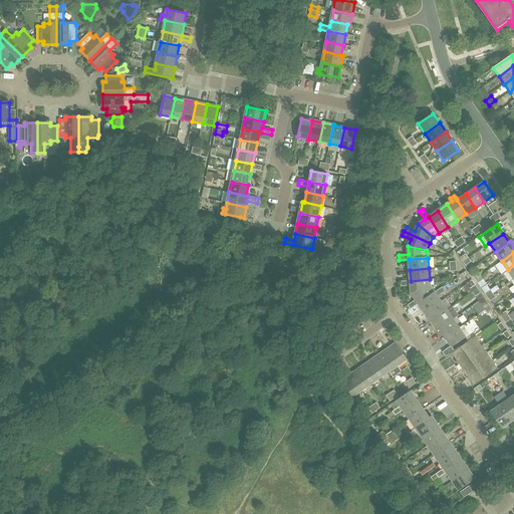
[(430,286),(430,279),(411,281),(401,281),(401,286),(411,285),(412,293),(430,286)]
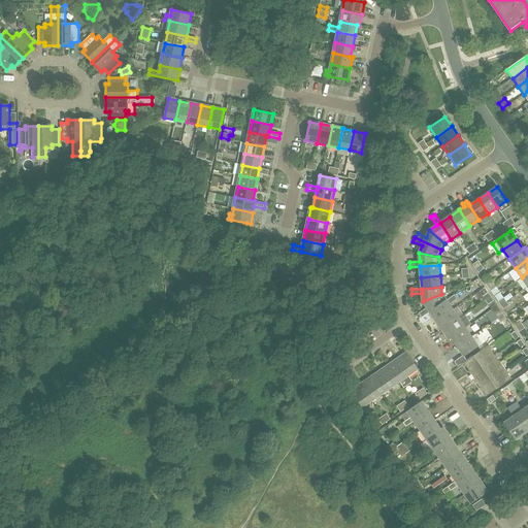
[(447,300),(441,294),(423,301),(427,307),(419,314),(422,318),(430,311),(447,300)]
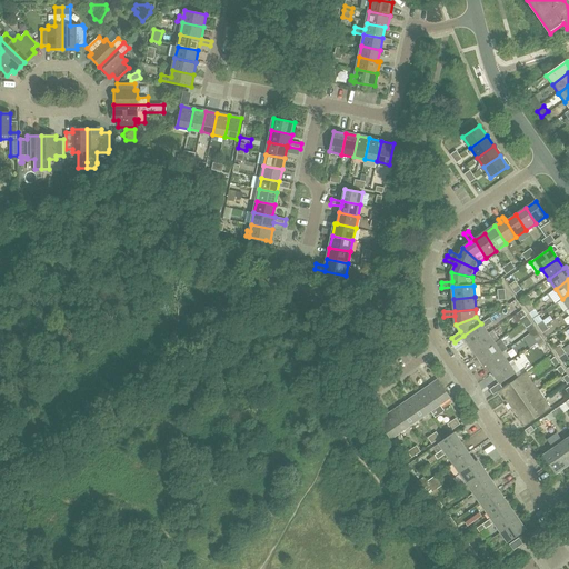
[(481,323),(463,336),(470,346),(488,333),(483,328),(492,322),(489,318),(481,323)]
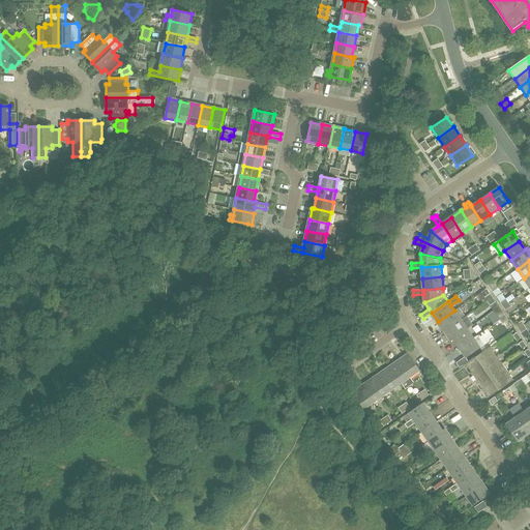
[(461,320),(454,311),(438,322),(444,331),(461,320)]
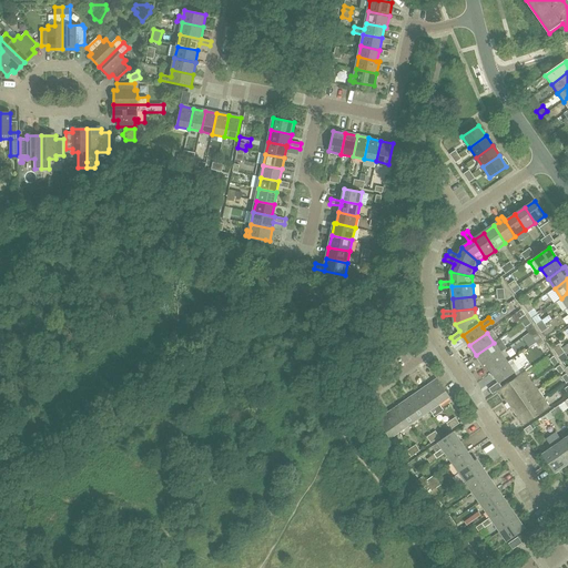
[(500,353),(494,343),(476,355),(484,365),(486,364),(500,353)]
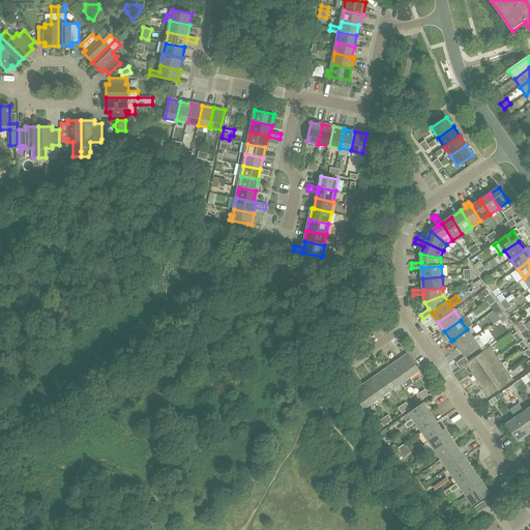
[(467,329),(453,340),(459,348),(473,339),(467,329)]
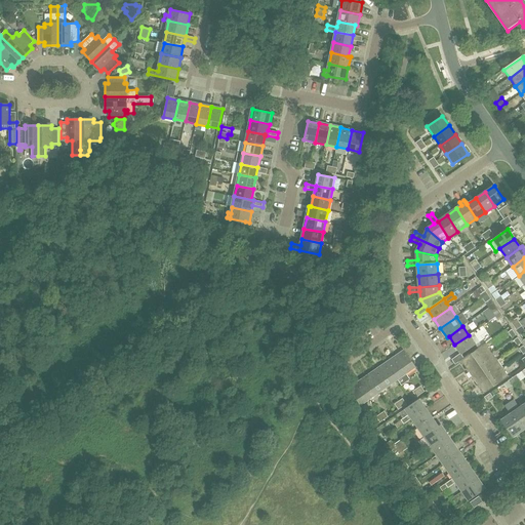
[(512,337),(516,335),(513,329),(508,332),(512,337)]
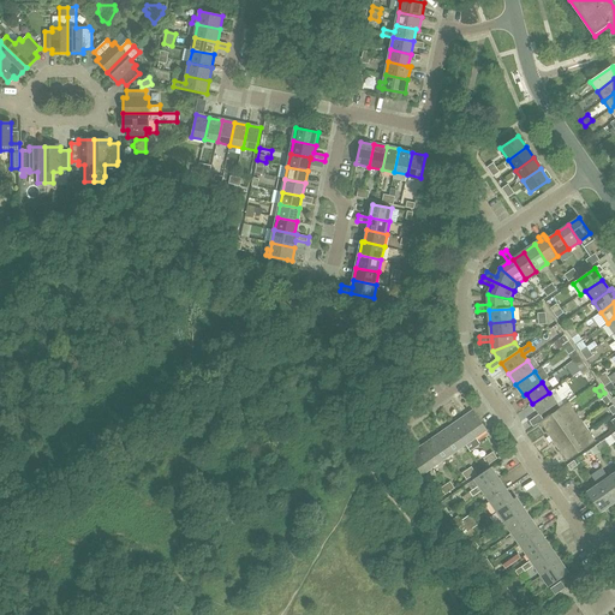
[(532,404),(544,419),(560,408),(549,393),(532,404)]
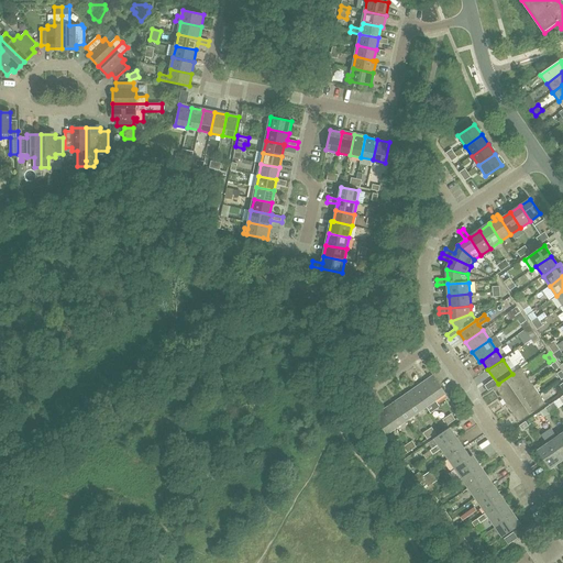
[(512,374),(498,384),(493,387),(496,392),(497,390),(500,395),(500,396),(527,377),(521,368),(512,374)]
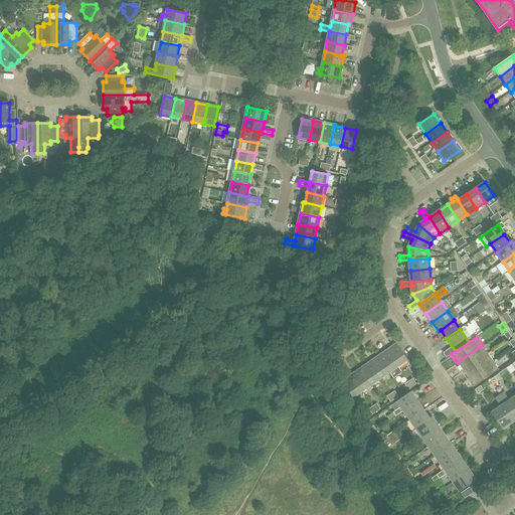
[(396,344),(387,350),(398,366),(407,360),(396,344)]
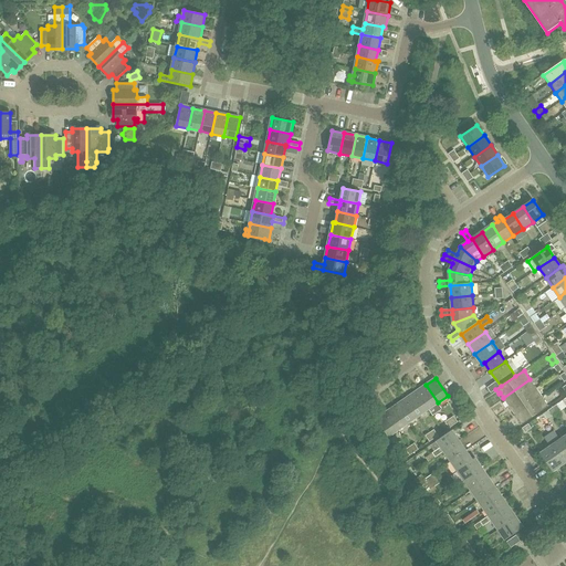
[(536,388),(530,379),(503,398),(503,397),(502,398),(504,402),(505,401),(509,406),(509,407),(536,388)]
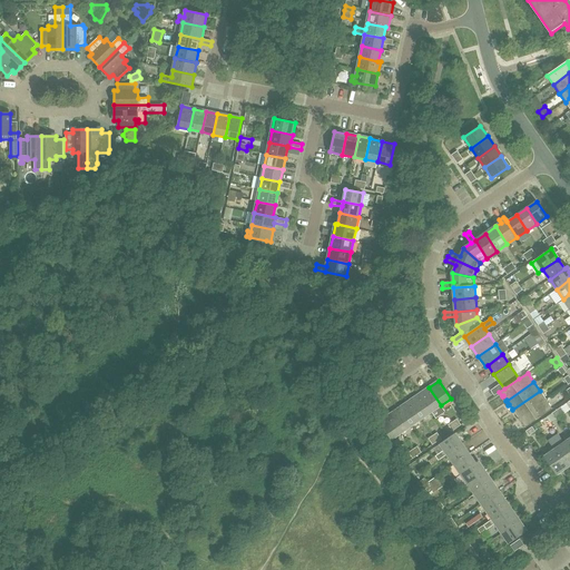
[(431,412),(441,405),(429,387),(419,394),(431,412)]
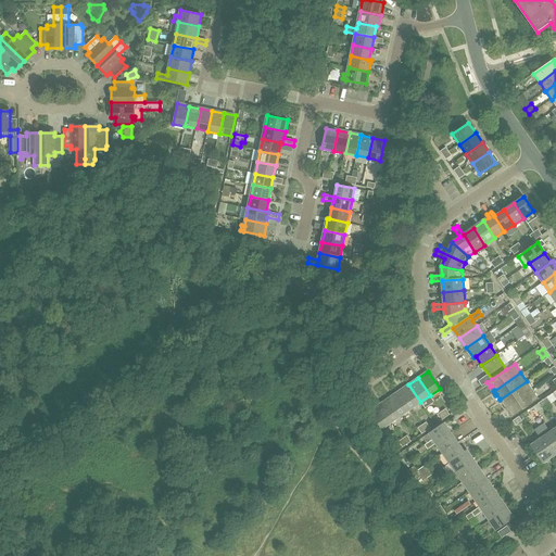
[(533,390),(527,381),(500,400),(500,399),(498,400),(502,403),(506,407),(506,408),(533,390)]
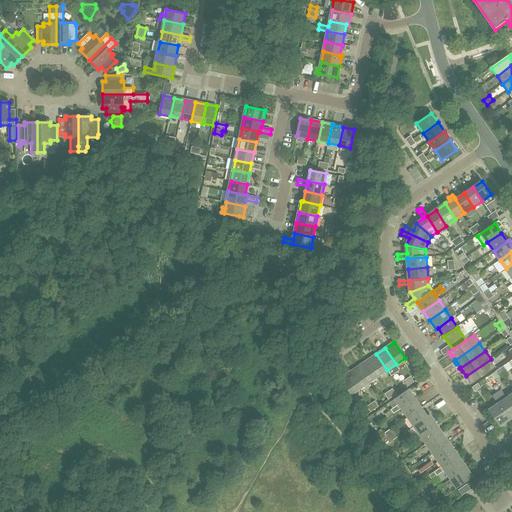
[(367,361),(378,376),(387,370),(376,354),(367,361)]
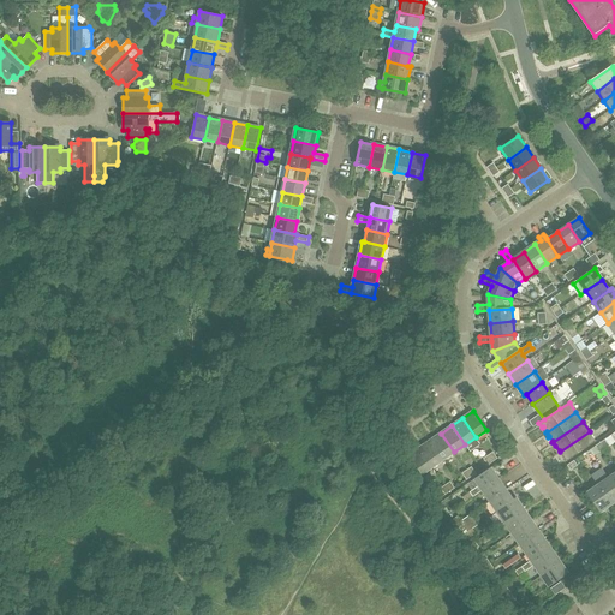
[(596,441),(590,431),(560,452),(560,451),(559,452),(561,455),(562,455),(567,461),(596,441)]
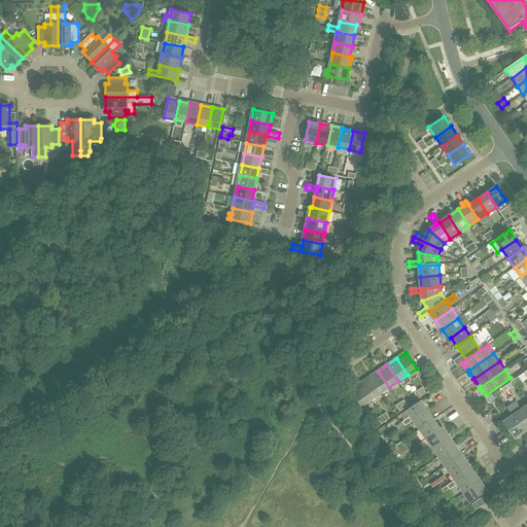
[(381,393),(389,387),(378,372),(369,378),(381,393)]
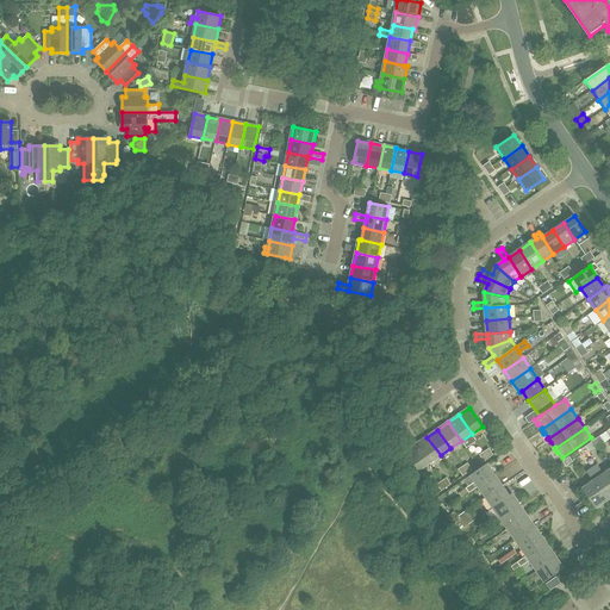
[(429,462),(441,455),(427,437),(417,444),(429,462)]
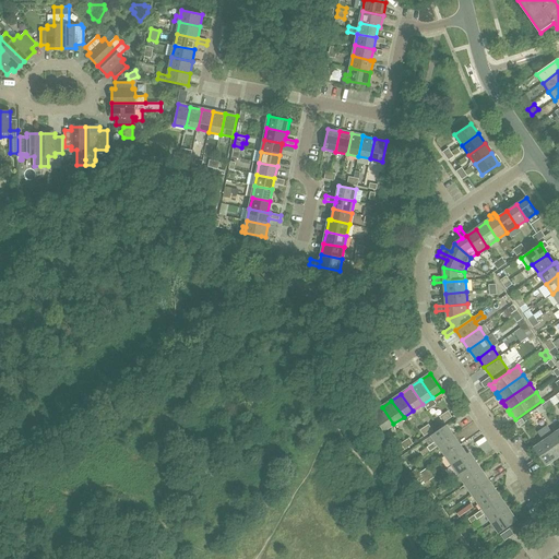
[(371,414),(383,431),(393,424),(382,407),(371,414)]
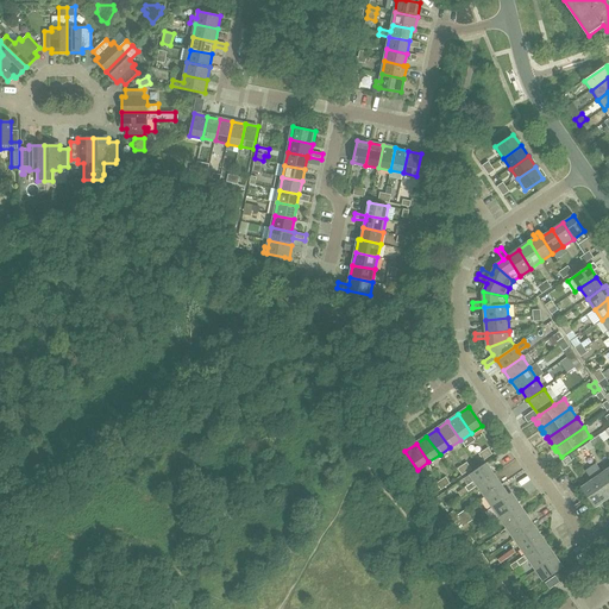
[(469,493),(478,485),(495,475),(487,463),(470,475),(475,481),(465,488),(469,493)]
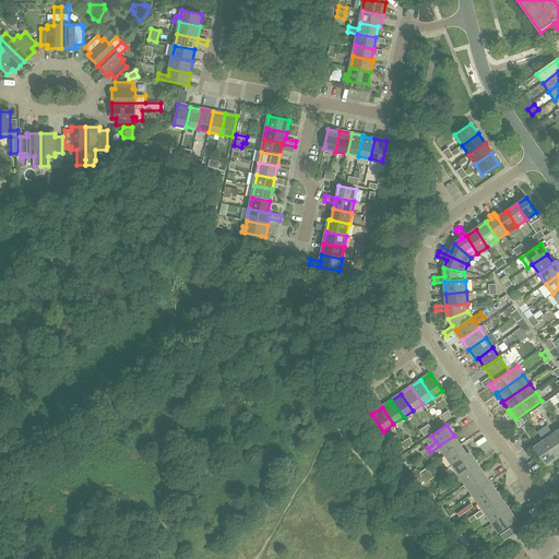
[(537,432),(544,441),(556,459),(558,455),(558,442),(554,435),(547,426),(537,432)]
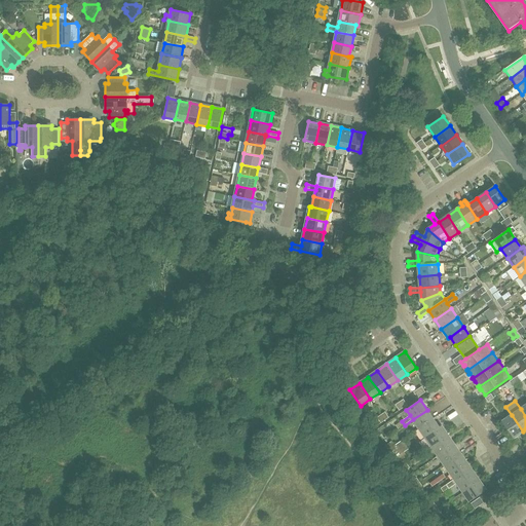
[(434,419),(427,410),(413,419),(419,428),(434,419)]
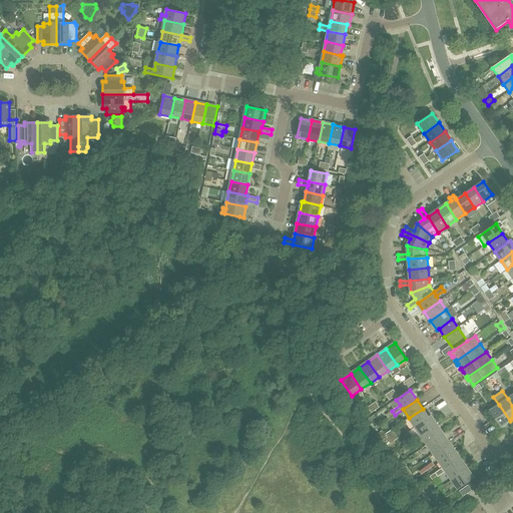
[(500,427),(510,421),(499,405),(490,412),(500,427)]
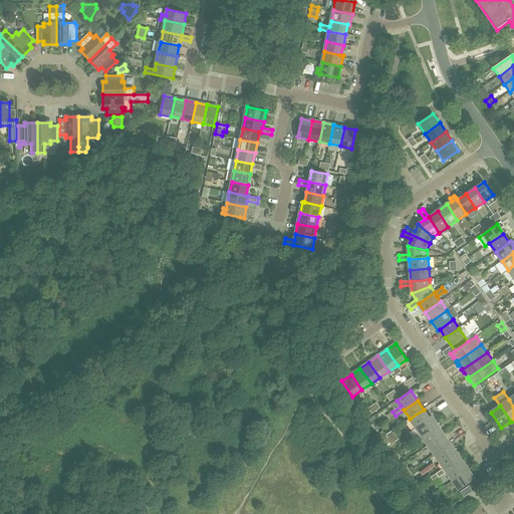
[(410,419),(416,428),(429,418),(424,410),(410,419)]
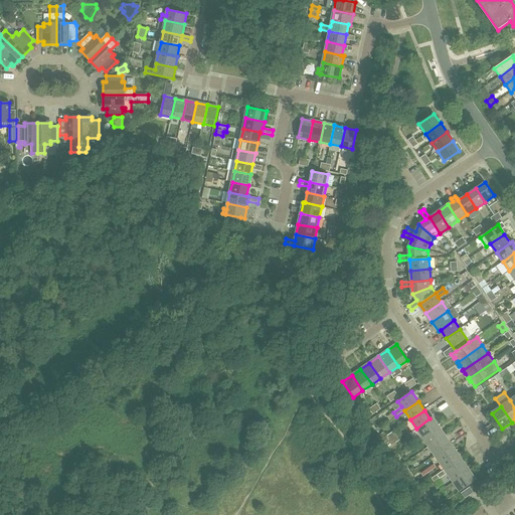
[(393,412),(387,416),(390,420),(396,416),(393,412)]
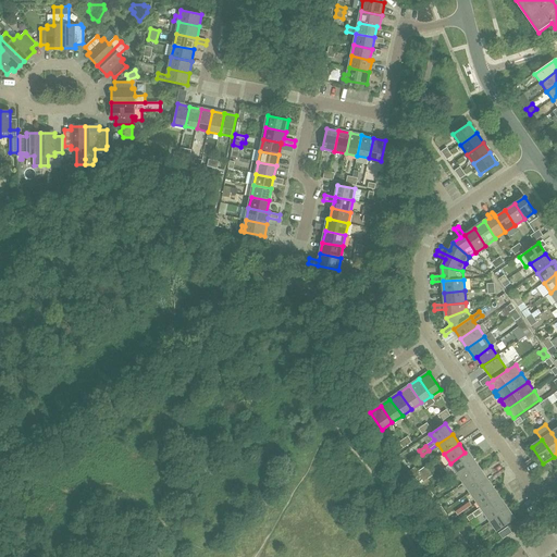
[(467,450),(465,453),(450,463),(458,474),(474,462),(467,450)]
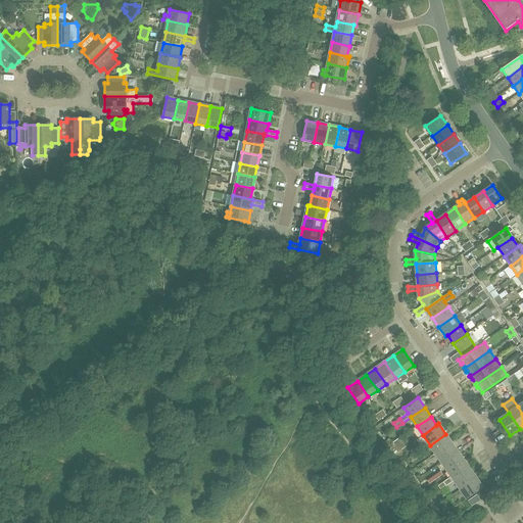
[(435,453),(436,454),(453,443),(445,434),(430,445),(435,453)]
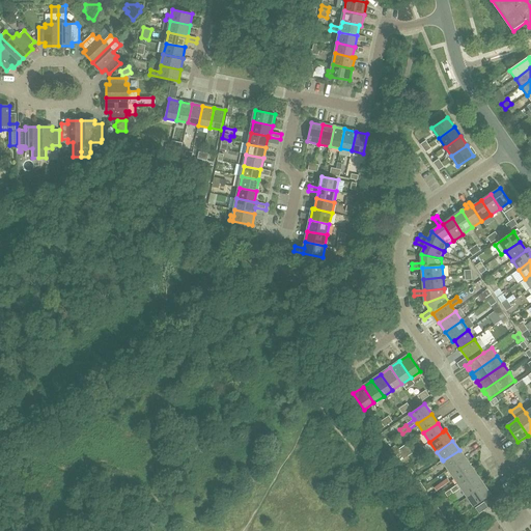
[(466,458),(459,450),(443,460),(448,469),(466,458)]
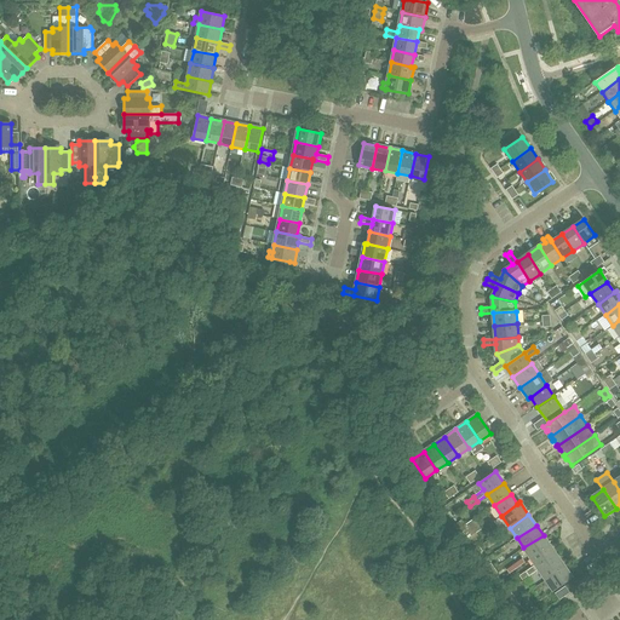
[(551,546),(544,535),(523,547),(530,558),(551,546)]
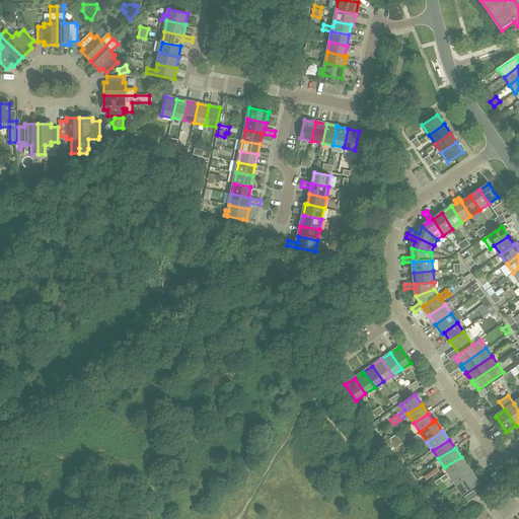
[(467,466),(461,457),(444,467),(448,472),(441,477),(444,482),(451,476),(467,466)]
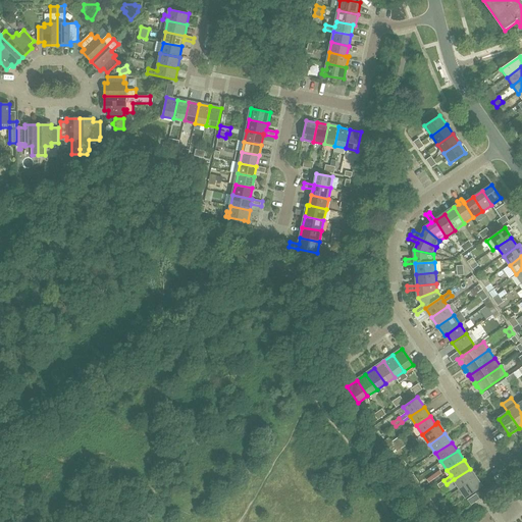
[(454,479),(460,489),(476,478),(470,469),(454,479)]
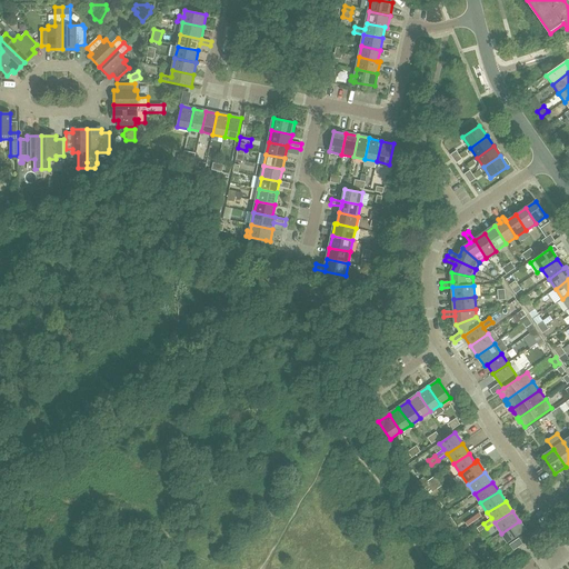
[(526,530),(519,521),(501,533),(508,542),(526,530)]
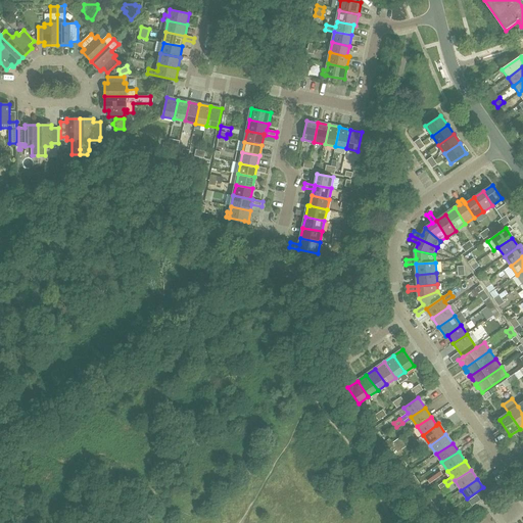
[(444,481),(438,485),(441,489),(447,485),(444,481)]
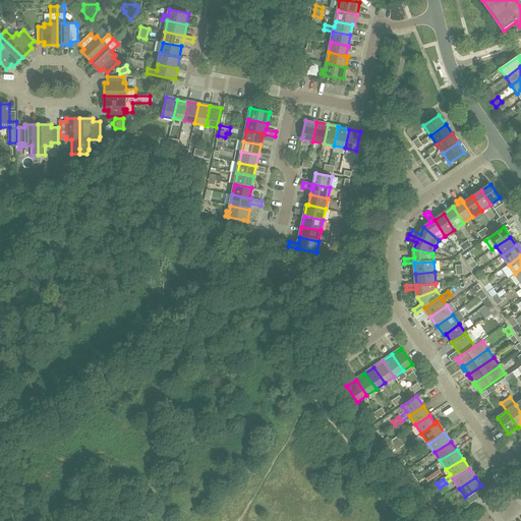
[(479,499),(475,493),(466,499),(470,504),(479,499)]
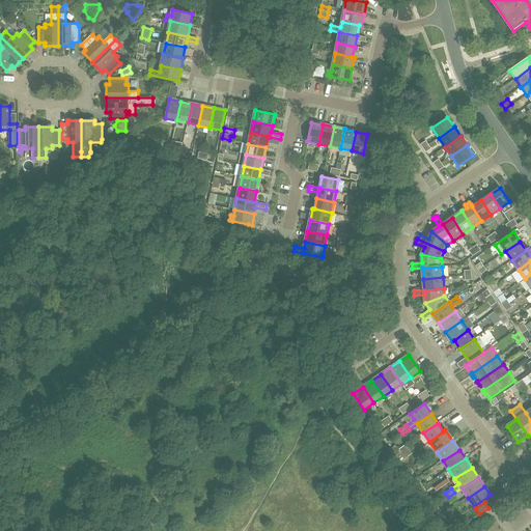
[(437,505),(430,508),(437,518),(443,514),(437,505)]
